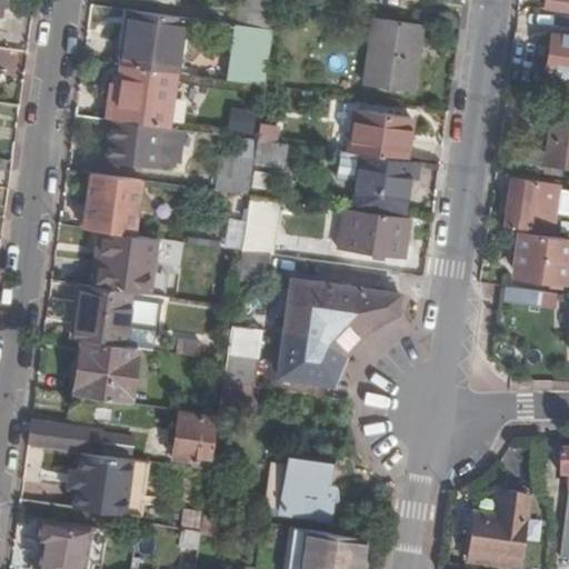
[(272,31),(277,0),(240,0),(237,26),(238,27),(272,31)]
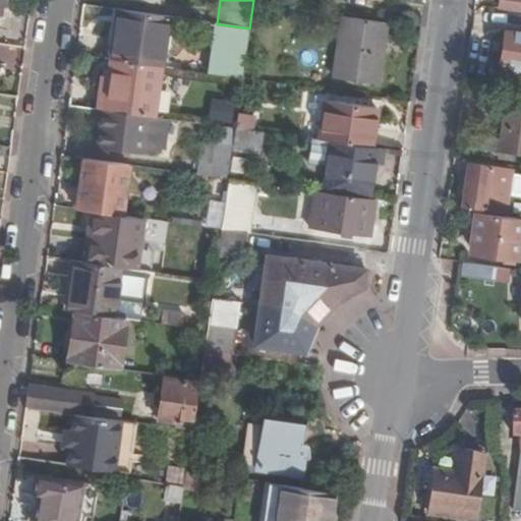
[(520,0),(499,0),(499,9),(520,12),(520,0)]
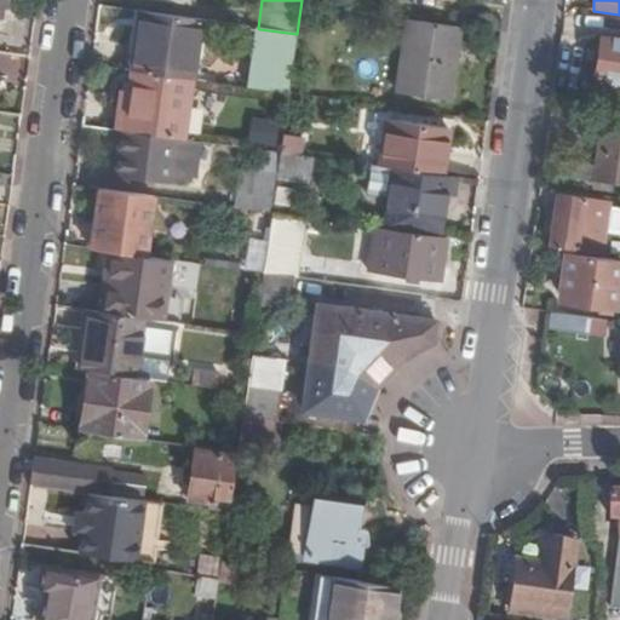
[(131,70),(190,79),(191,79),(199,21),(139,12),(131,70)]
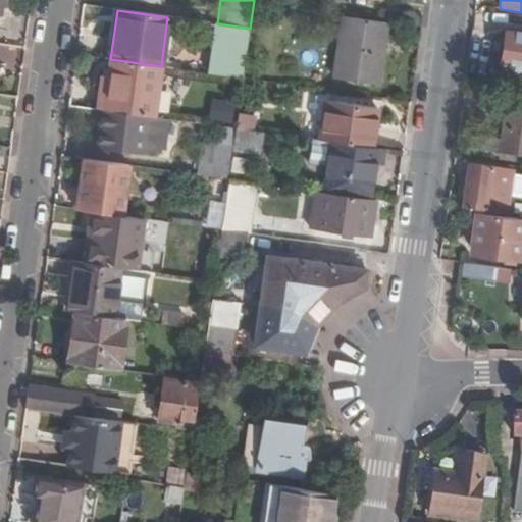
[(385,25),(341,19),(332,79),(377,85),(385,25)]
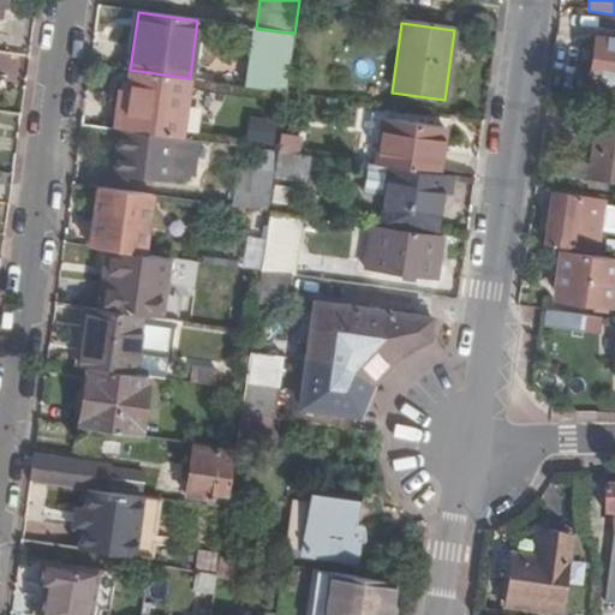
[(294,34),(257,29),(249,87),(286,91),(294,34)]
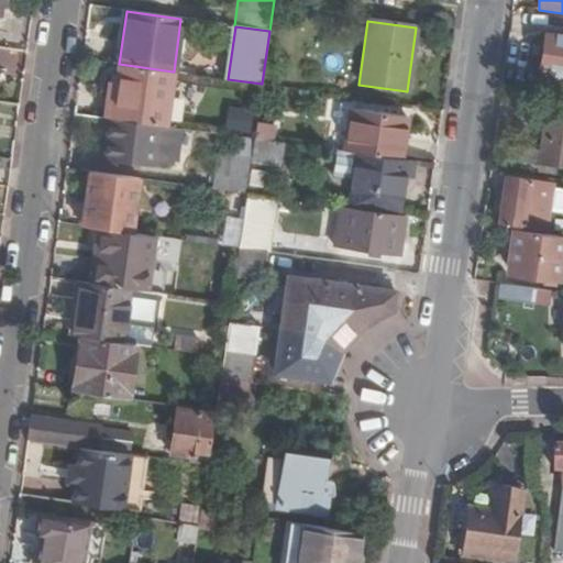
[(562,36),(545,34),(540,70),(562,74),(562,36)]
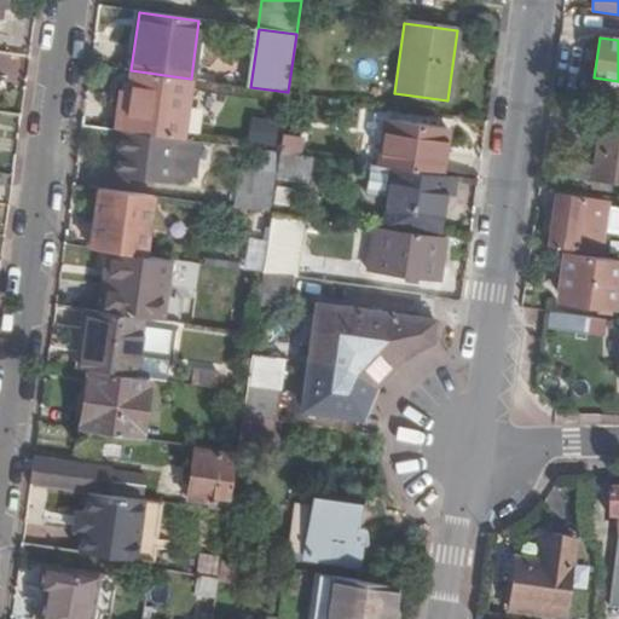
[(122,129),(181,138),(190,79),(131,70),(129,70),(122,129)]
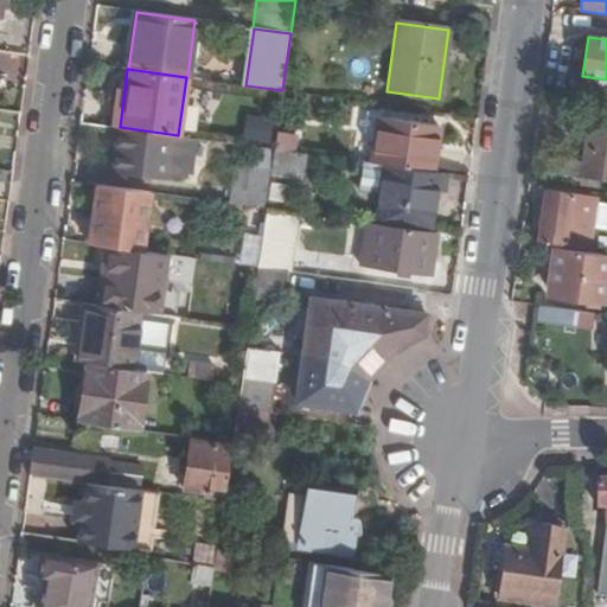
[(606,120),(588,117),(580,176),(606,179),(606,120)]
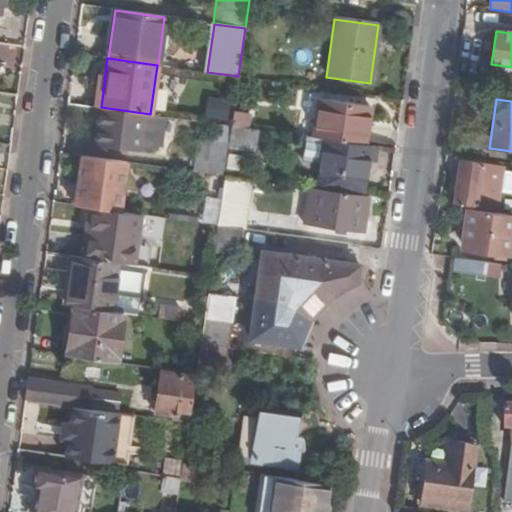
[(319,100),(314,138),(365,146),(371,107),(319,100)]
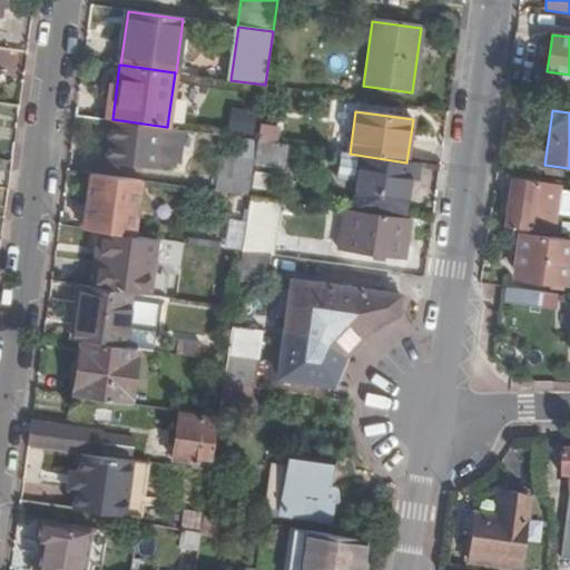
[(112,119),(110,119),(105,160),(156,167),(176,163),(180,129),(167,127),(112,119)]
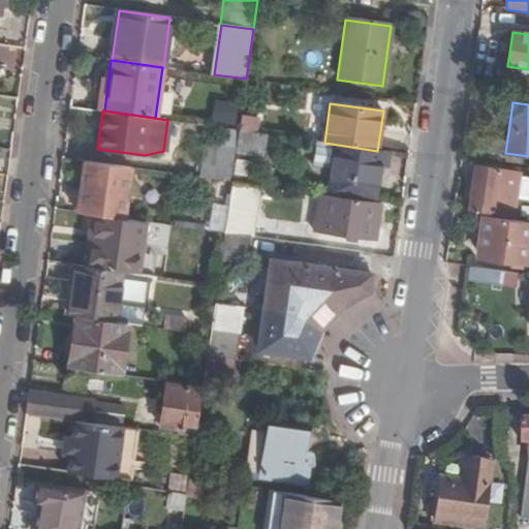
[(257,120),(241,117),(238,130),(255,132),(257,120)]
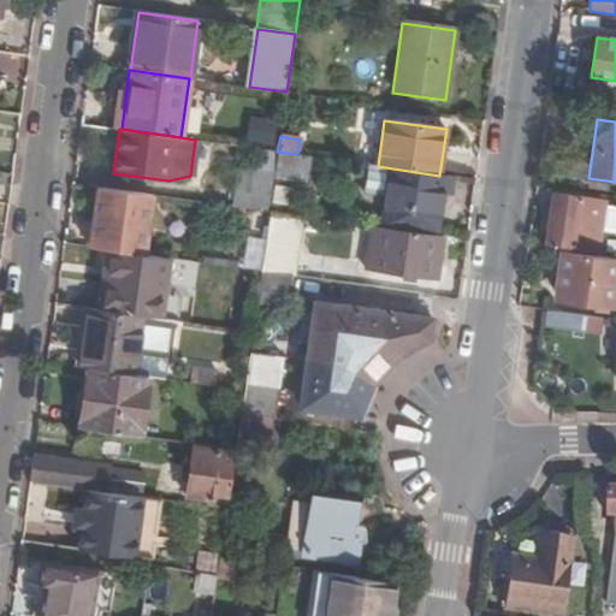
[(270,212),(277,152),(259,149),(255,172),(238,169),(232,206),(258,211),(270,212)]
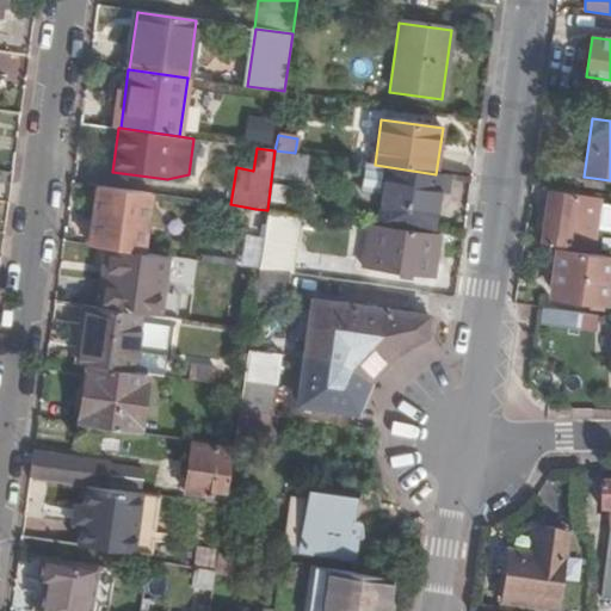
[(275,150),(267,210),(278,211),(285,213),(290,178),(302,179),(304,155),(295,153),(275,150)]
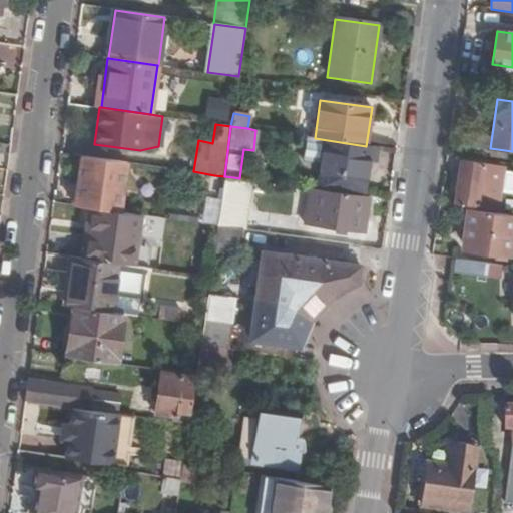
[(366,146),(315,138),(313,149),(318,150),(316,162),(323,163),(319,187),(359,192),(361,179),(365,179),(368,161),(375,162),(377,148),(366,146)]
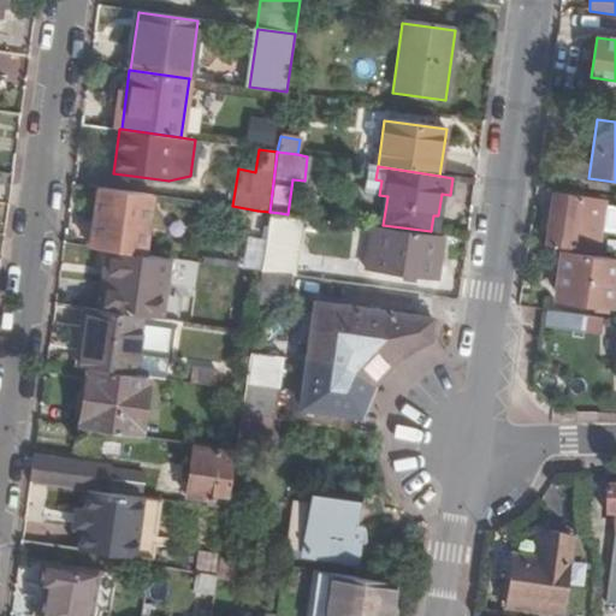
[(153,195),(100,187),(90,247),(100,248),(144,254),(153,195)]
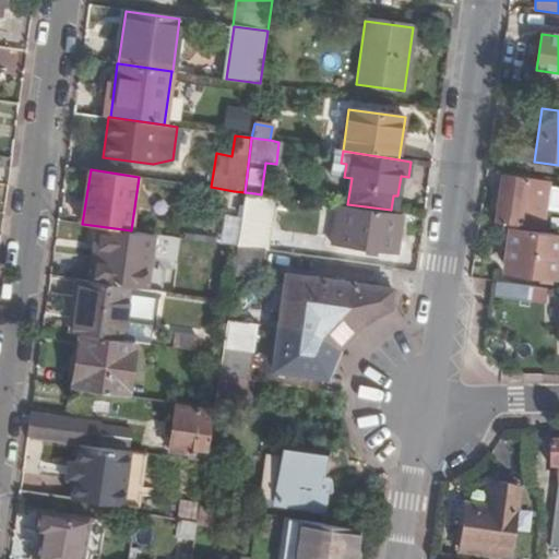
[(500,177),(494,219),(543,227),(549,183),(500,177)]
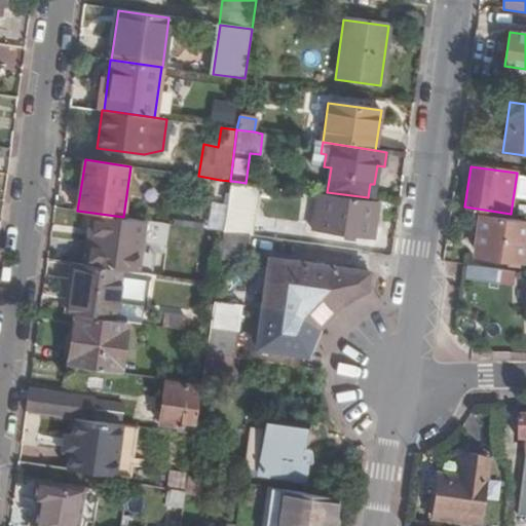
[(223,231),(230,181),(220,180),(214,230),(223,231)]
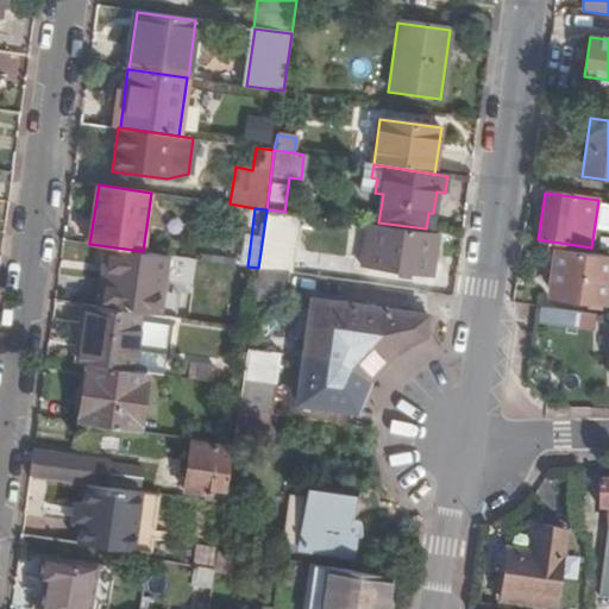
[(267,209),(258,268),(287,272),(289,272),(293,246),(274,244),(277,211),(267,209)]
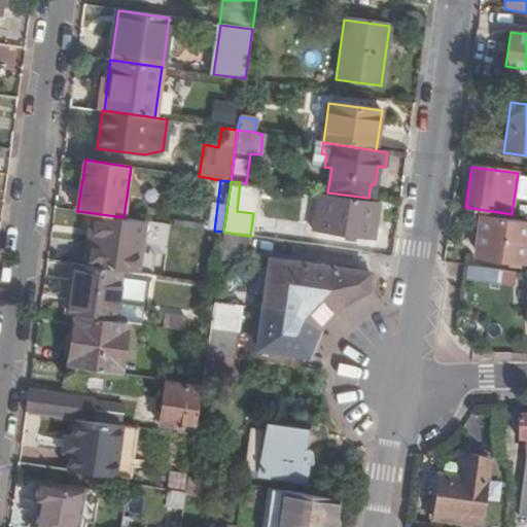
[(376,202),(316,194),(311,231),(371,240),(376,202)]
